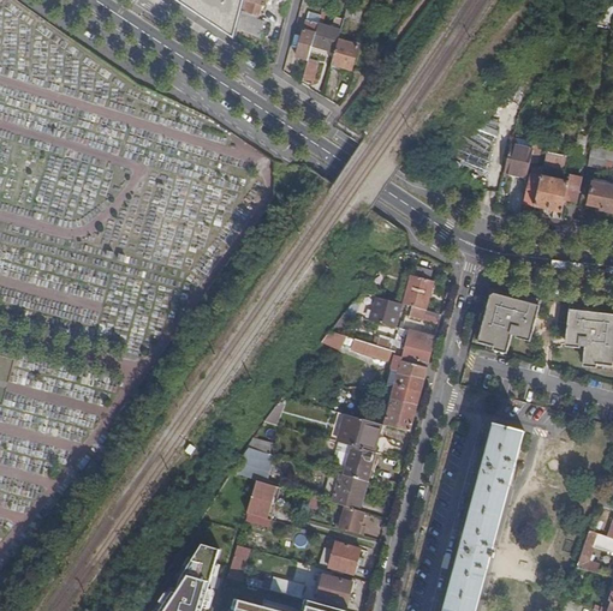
[(234,28),(240,0),(171,0),(231,40),(234,28)]
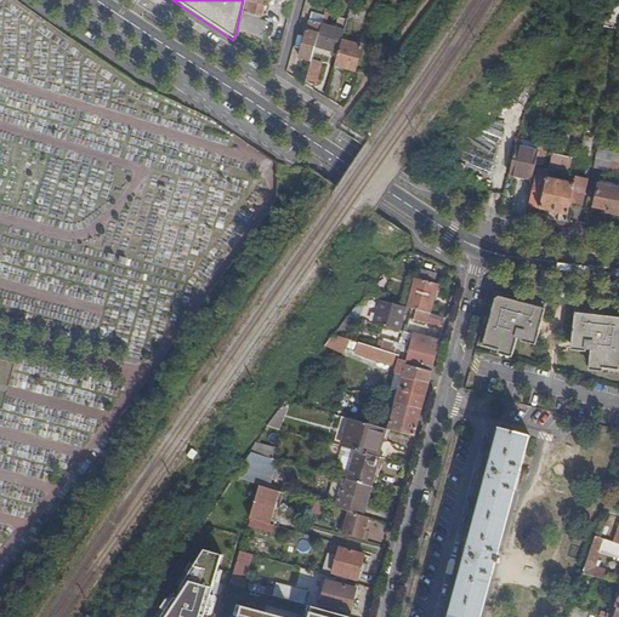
[(243,0),(237,28),(260,38),(266,21),(257,17),(261,3),(265,4),(265,0),(243,0)]
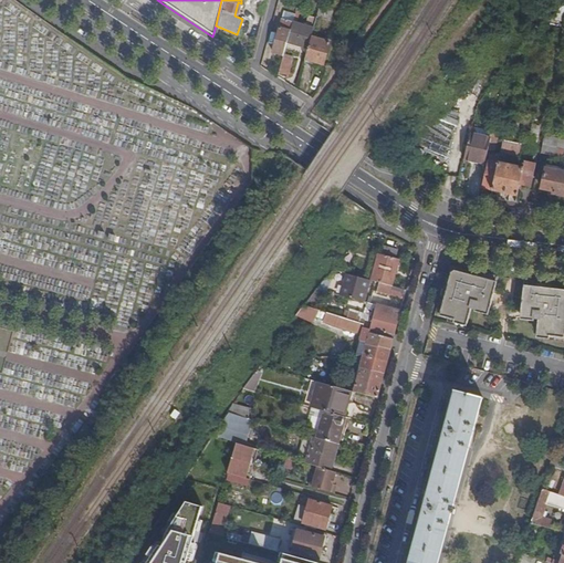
[(331,11),(317,7),(314,18),(327,21),(331,11)]
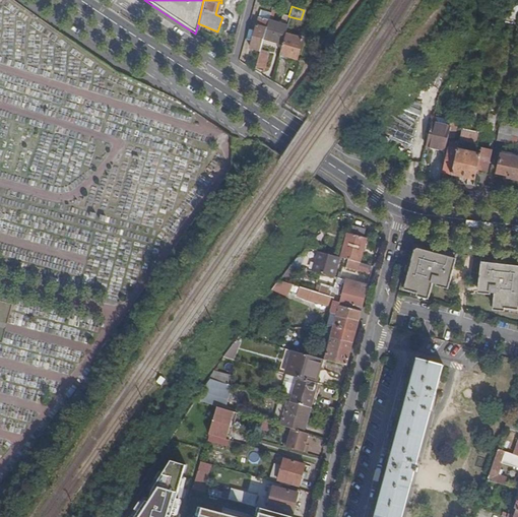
[(257,17),(267,19),(269,12),(265,11),(258,10),(257,17)]
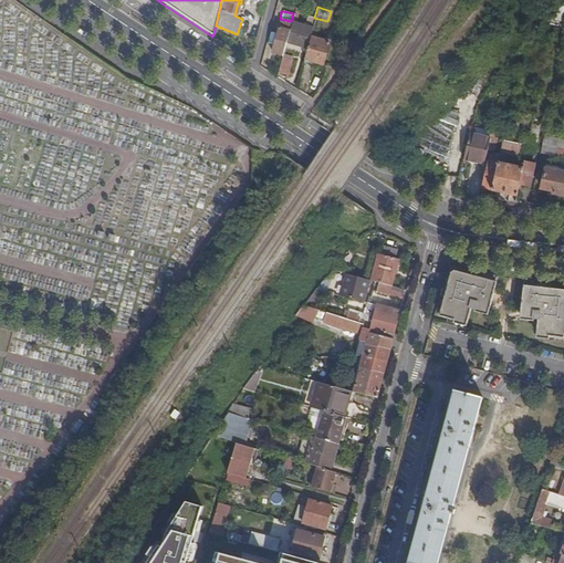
[(306,49),(310,37),(314,18),(306,16),(303,25),(294,22),(296,13),(293,12),(293,13),(291,21),(284,43),(306,49)]
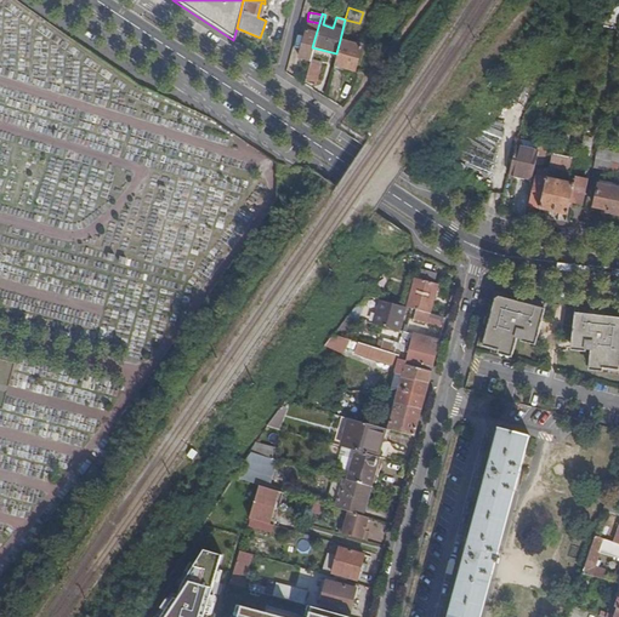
[(308,61),(312,47),(319,23),(307,21),(296,57),(308,61)]
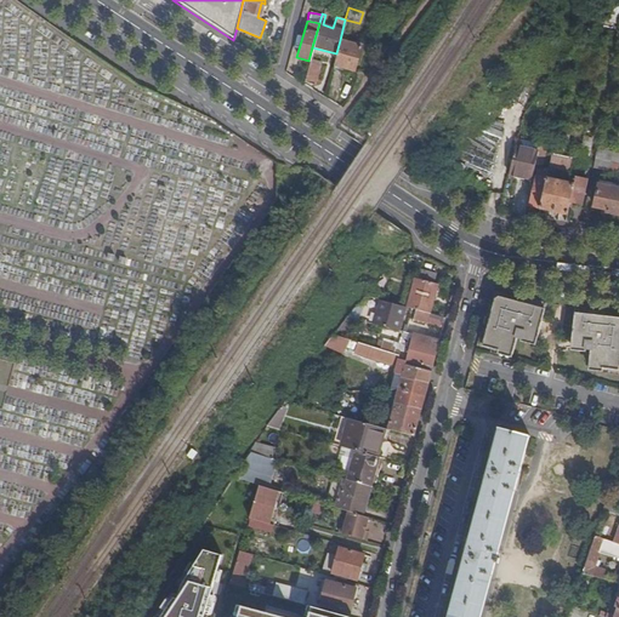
[(336,53),(331,68),(333,70),(341,73),(344,72),(345,68),(353,70),(362,43),(358,43),(357,46),(340,40),(336,53)]
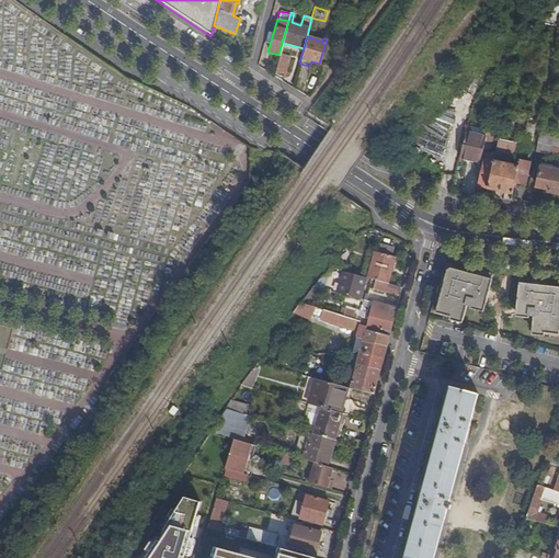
[(278,57),(274,73),(282,76),(287,59),(278,57)]
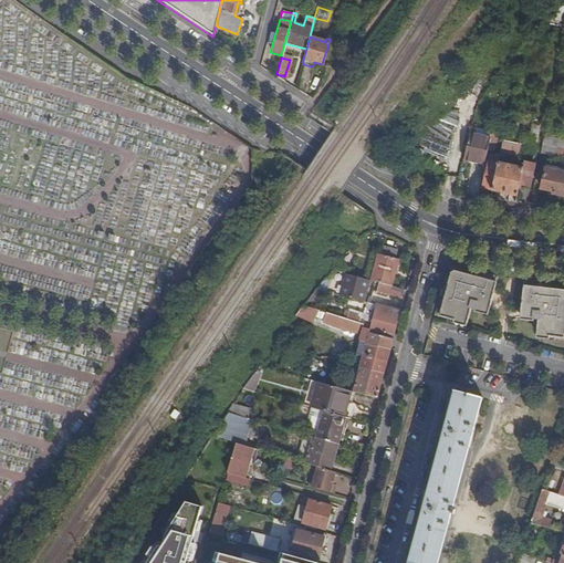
[(519,118),(508,116),(500,153),(500,155),(502,155),(503,152),(518,155),(521,143),(512,141),(514,131),(517,132),(519,118)]
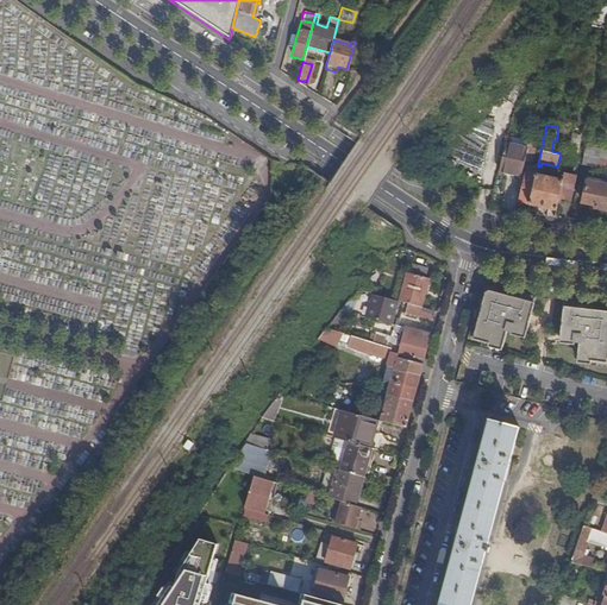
[(530,142),(507,136),(505,144),(527,150),(530,142)]
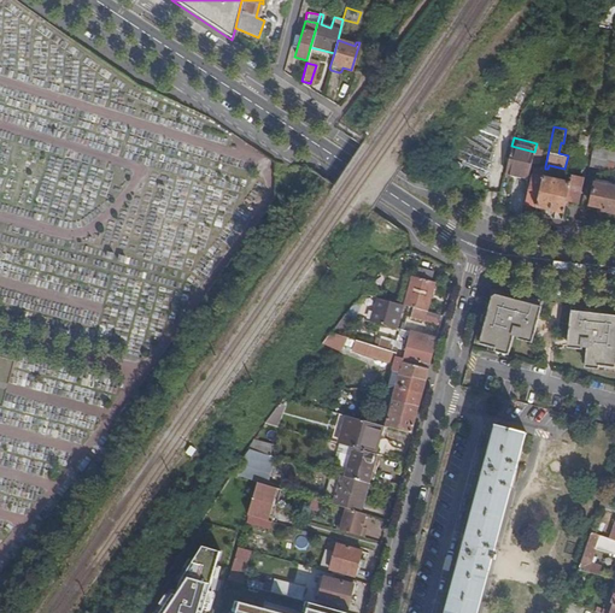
[(587,142),(579,140),(569,182),(566,200),(578,202),(583,177),(578,176),(579,166),(581,168),(587,142)]
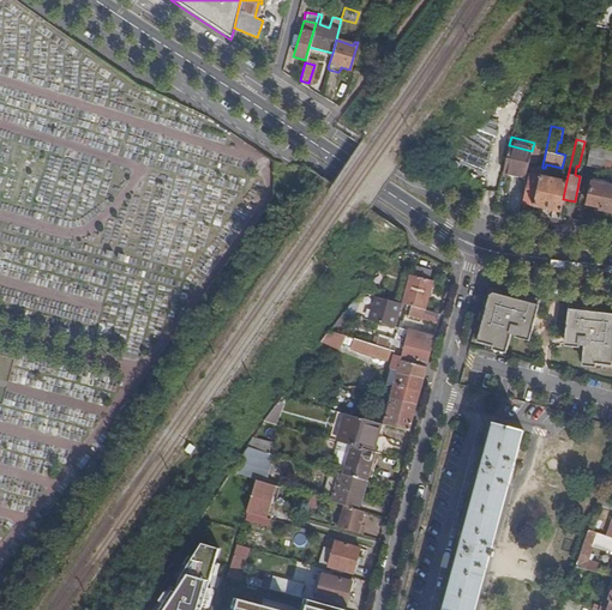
[(540,144),(534,143),(532,151),(529,162),(535,163),(540,144)]
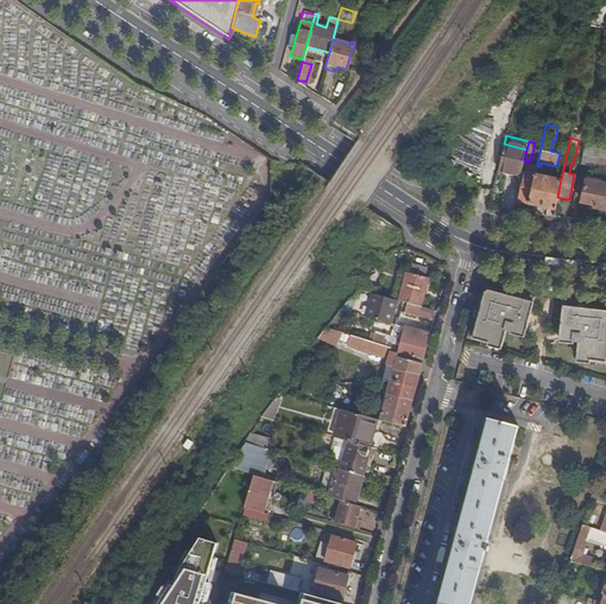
[(504,144),(498,171),(521,177),(524,160),(526,150),(504,144)]
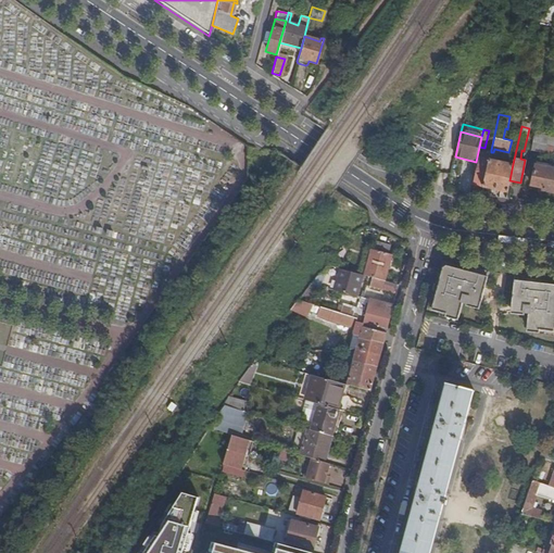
[(549,135),(534,133),(530,149),(544,152),(549,135)]
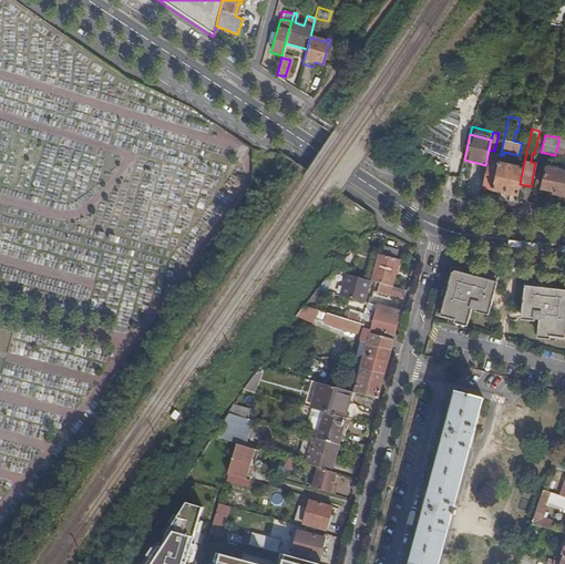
[(564,139),(560,137),(555,155),(564,156),(564,149),(564,139)]
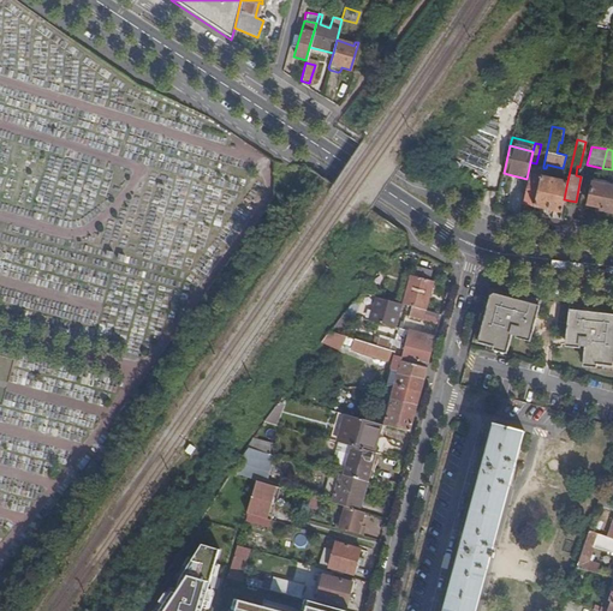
[(524,203),(535,205),(541,177),(543,168),(543,166),(539,166),(539,168),(533,167),(528,184),(527,191),(524,203)]
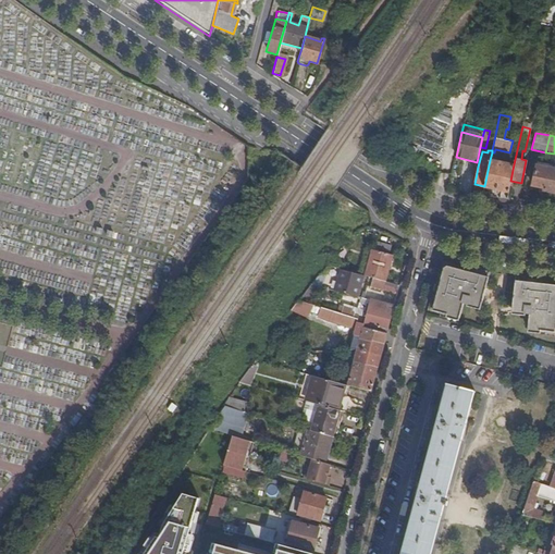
[(490,160),(484,186),(508,192),(510,181),(514,164),(490,160)]
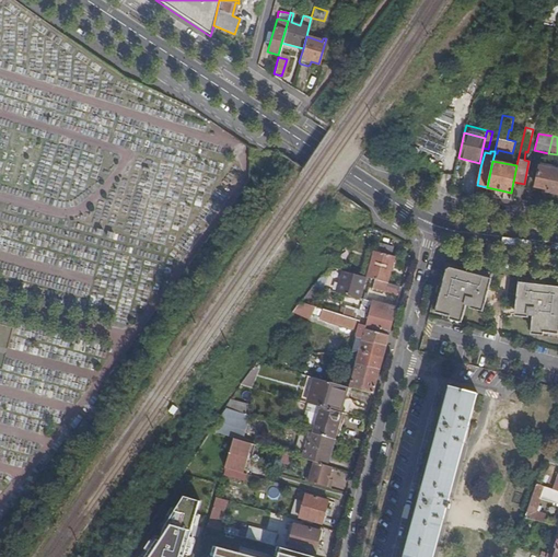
[(535,185),(542,186),(546,166),(539,165),(535,185)]
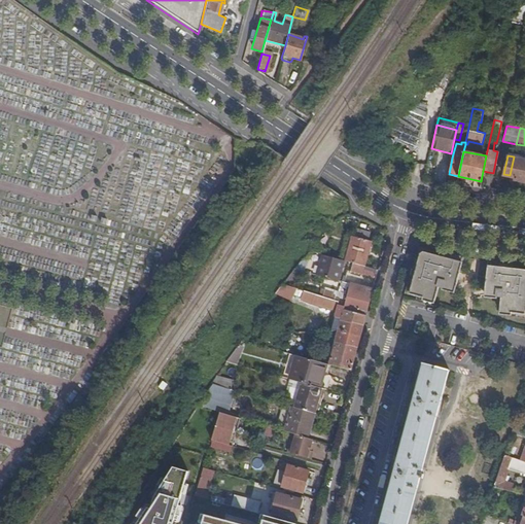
[(514,179),(524,181),(524,176),(524,159),(514,156),(510,175),(515,176),(514,179)]
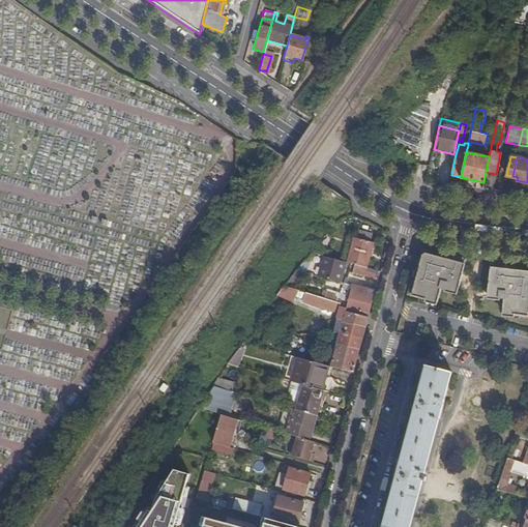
[(357,230),(355,237),(369,241),(371,234),(357,230)]
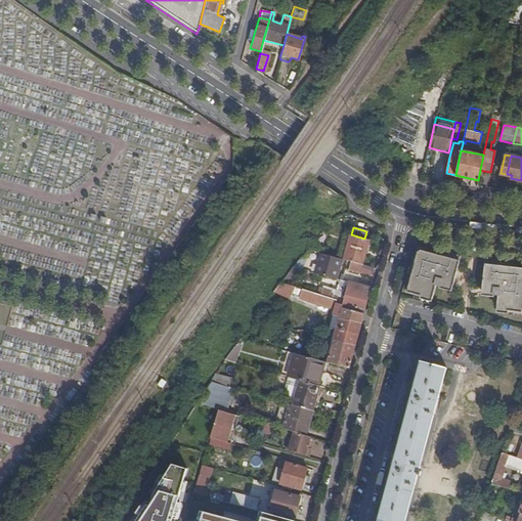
[(348,234),(342,258),(351,260),(362,264),(368,240),(364,239),(351,234),(348,234)]
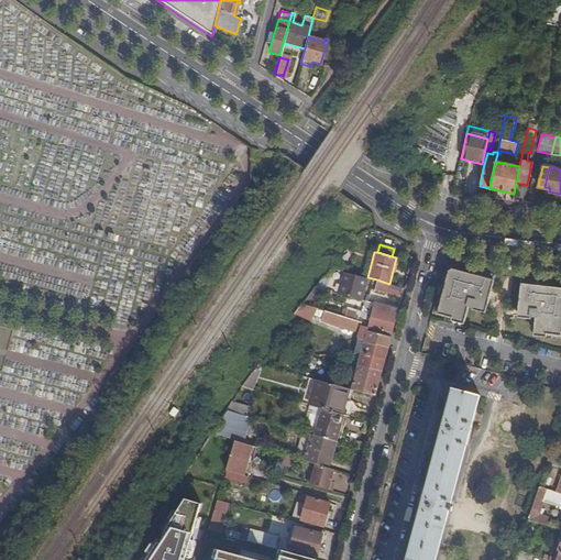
[(333,268),(330,267),(323,275),(331,277),(333,268)]
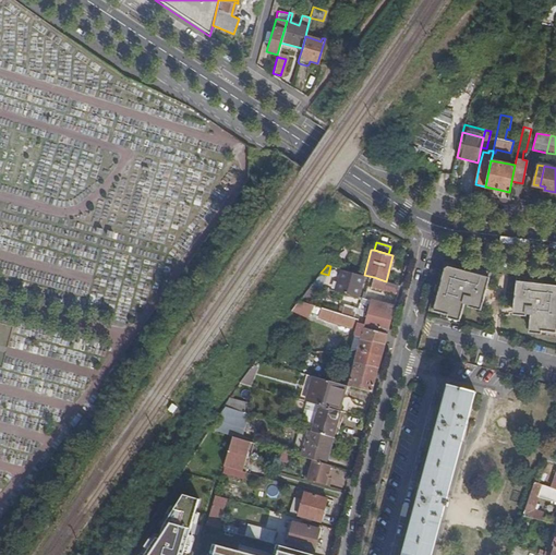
[(483,302),(491,273),(467,266),(466,272),(448,267),(445,269),(434,311),(460,317),(466,298),(470,299),(483,302)]
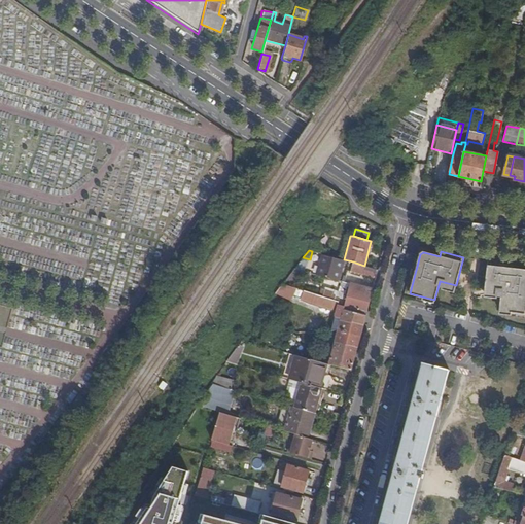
[(343,259),(321,253),(316,274),(338,280),(343,259)]
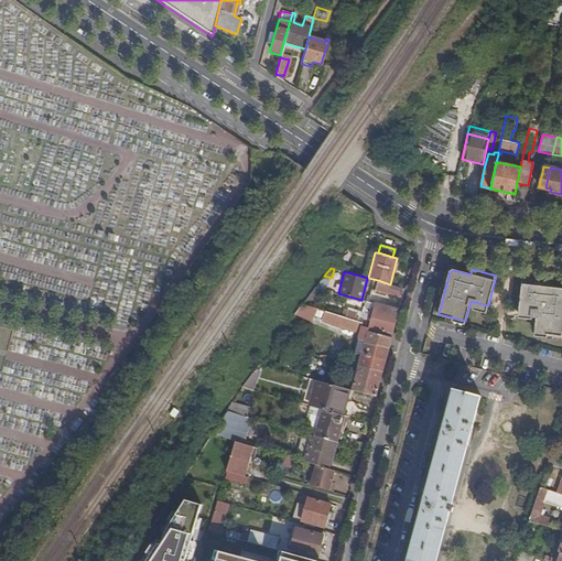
[(528,279),(521,279),(518,310),(531,311),(536,311),(533,333),(561,336),(561,330),(561,288),(546,287),(547,281),(528,279)]
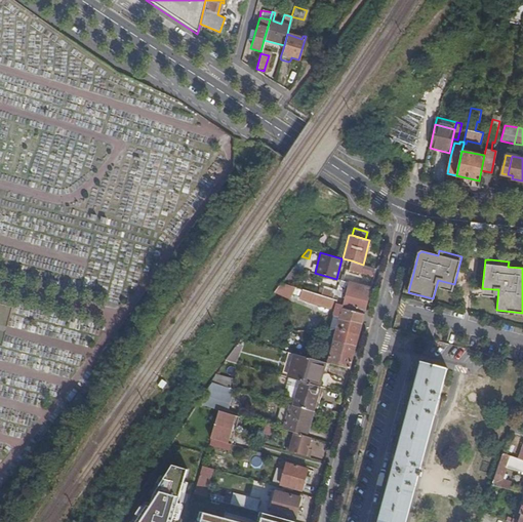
[(373,276),(376,268),(363,265),(352,261),(349,270),(373,276)]
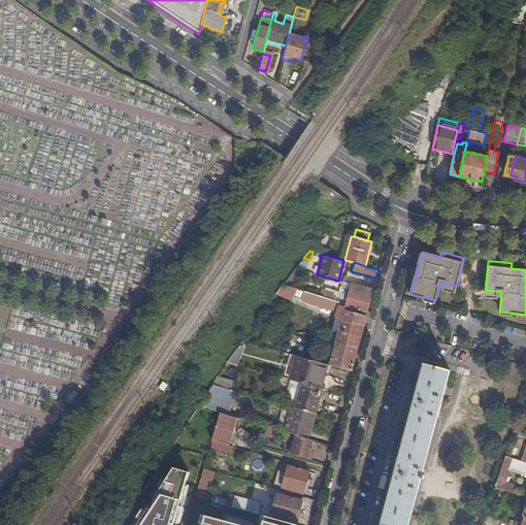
[(298,270),(294,268),(282,284),(290,287),(298,270)]
